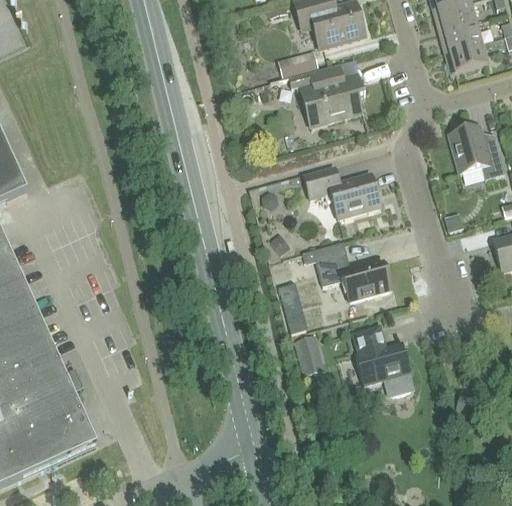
[(319,48),(365,35),(356,0),(336,6),(334,0),(301,0),(294,2),(299,18),(310,15),(319,48)]
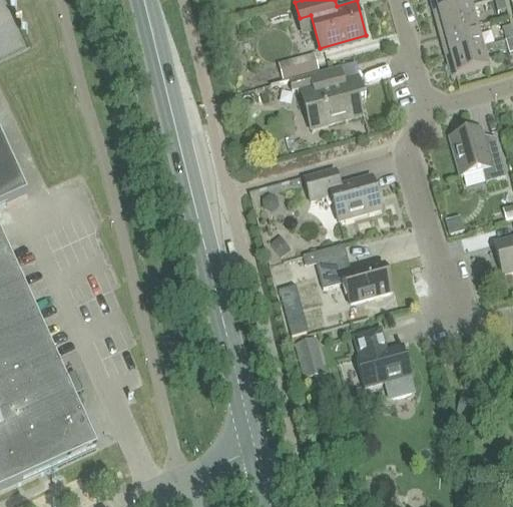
[(431,0),(434,11),(471,1),(471,0),(431,0)]
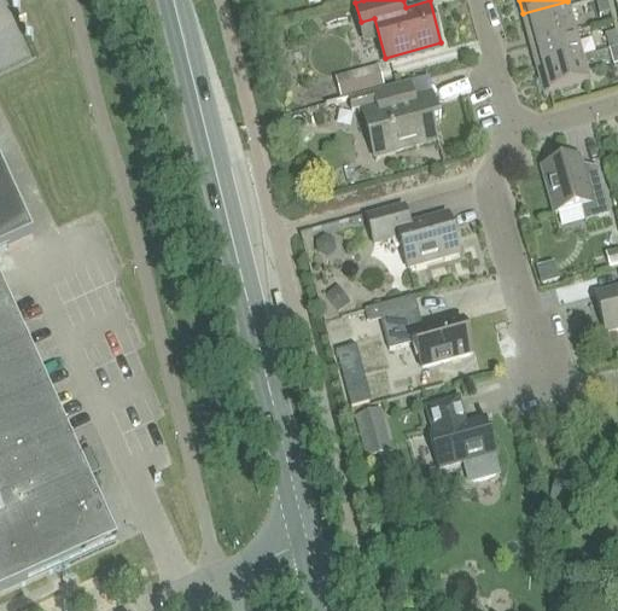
[(530,39),(575,27),(567,1),(523,13),(530,39)]
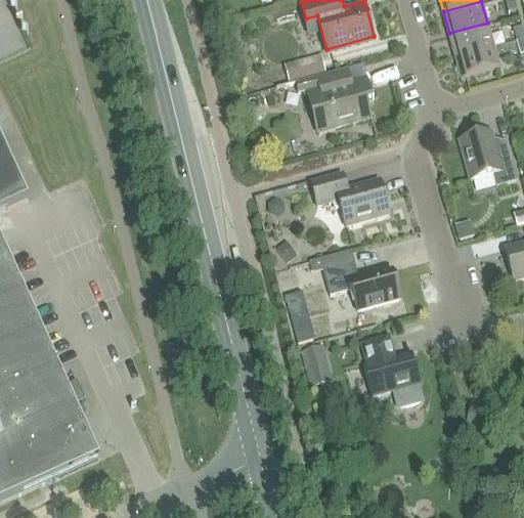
[(517,37),(523,35),(523,30),(522,22),(513,24),(517,37)]
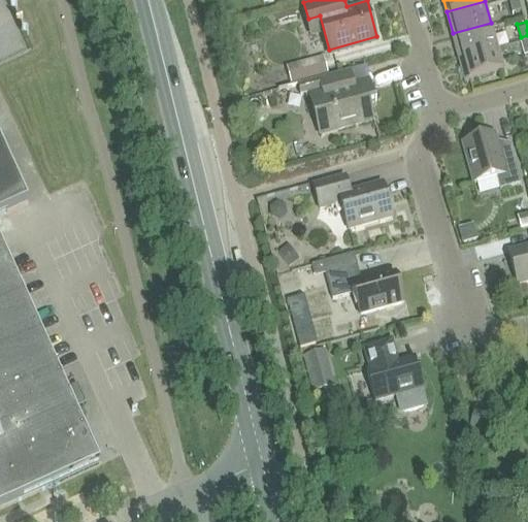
[(458,55),(496,44),(491,23),(453,33),(458,55)]
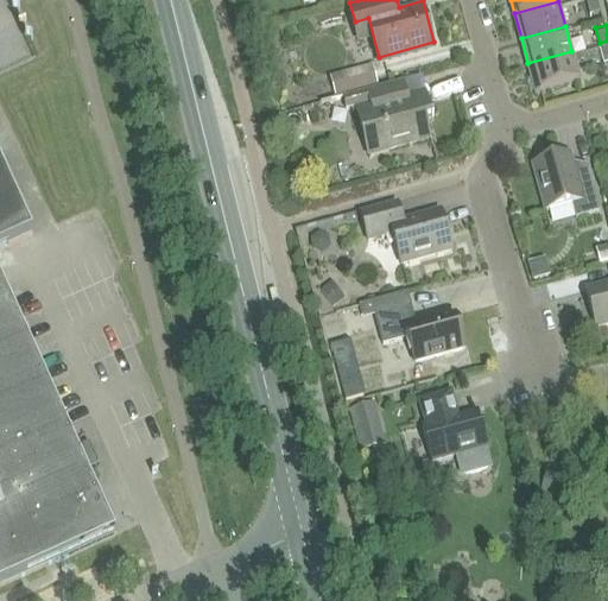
[(571,51),(527,63),(534,88),(578,76),(571,51)]
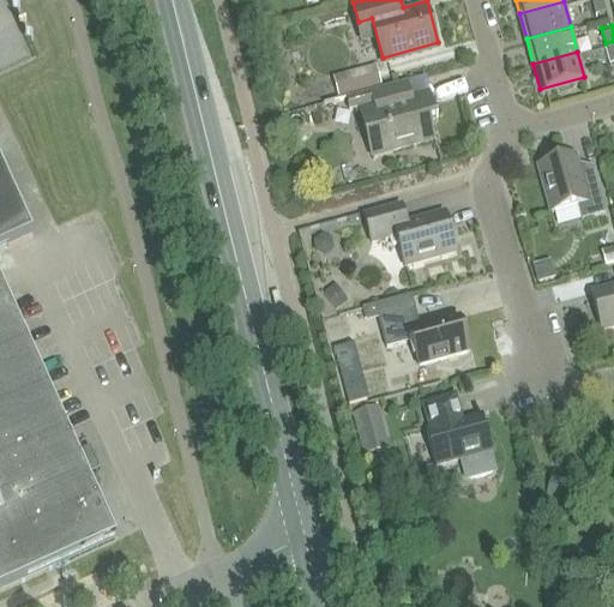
[(375,59),(332,71),(337,91),(380,79),(375,59)]
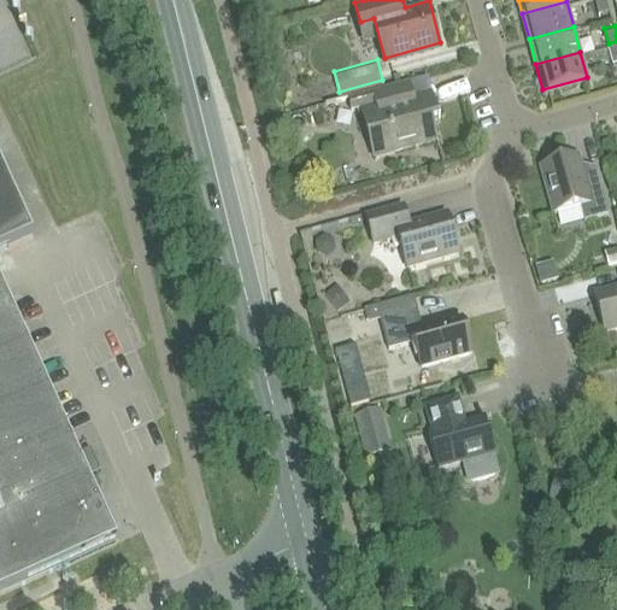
[(416,99),(413,91),(409,76),(372,86),(375,98),(362,103),(376,154),(439,136),(433,117),(440,115),(434,94),(416,99)]
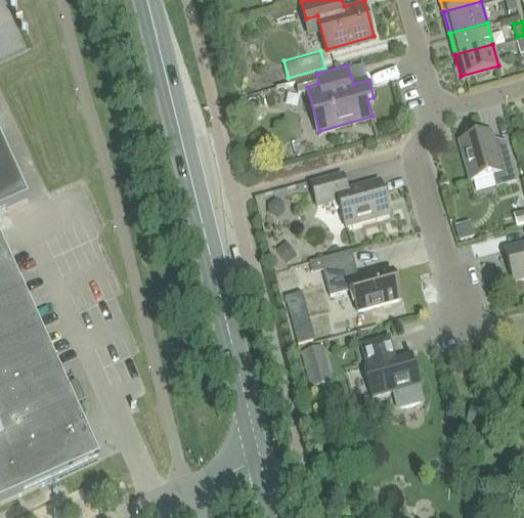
[(507,139),(494,142),(491,128),(459,137),(469,177),(492,171),(495,183),(517,177),(507,139)]
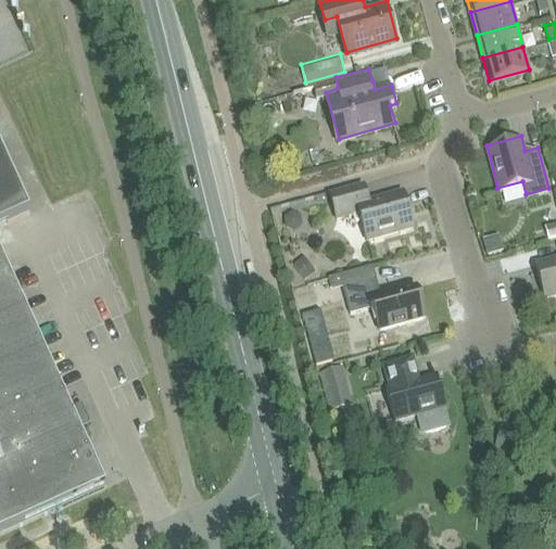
[(0,531),(104,485),(77,424),(83,422),(73,403),(68,405),(0,252),(0,221),(30,207),(0,140),(0,531)]
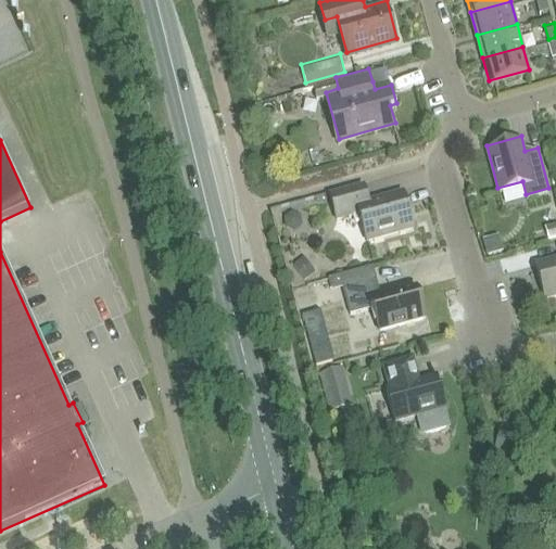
[(366,237),(413,225),(402,188),(367,196),(363,181),(329,190),(336,215),(353,211),(355,218),(361,217),(366,237)]
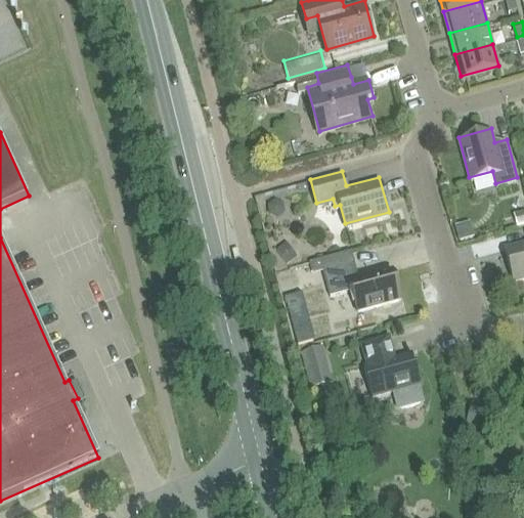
[(523,240),(505,245),(514,277),(523,274),(523,240)]
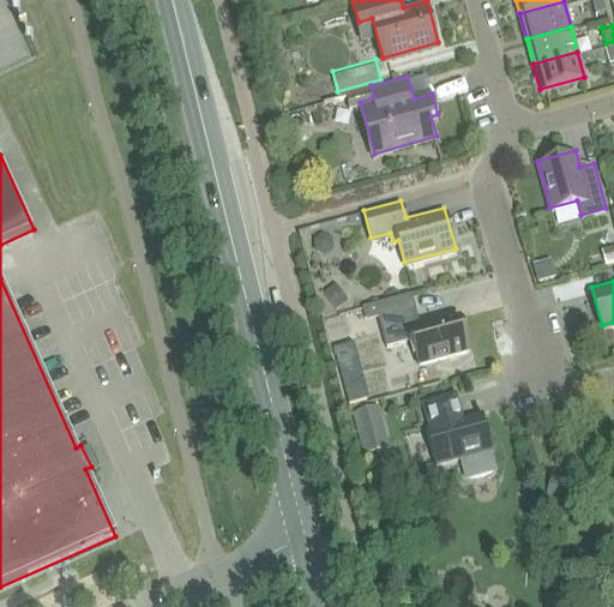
[(420,323),(415,304),(410,290),(362,304),(366,317),(378,313),(386,343),(411,336),(419,361),(469,347),(459,312),(420,323)]
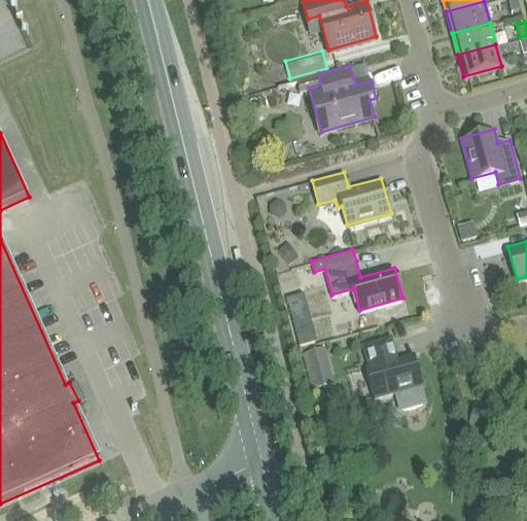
[(420,383),(421,382),(413,352),(392,358),(386,336),(363,343),(370,365),(365,366),(374,395),(394,389),(398,404),(402,406),(421,402),(424,396),(420,383)]
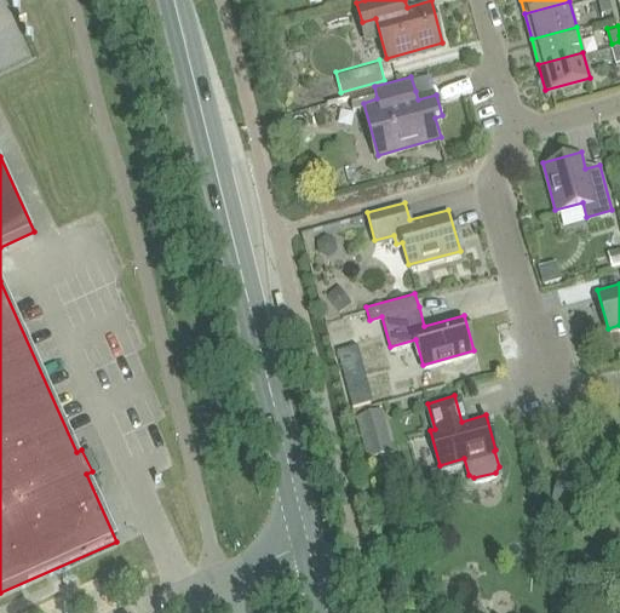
[(397,542),(413,537),(411,525),(394,530),(397,542)]
